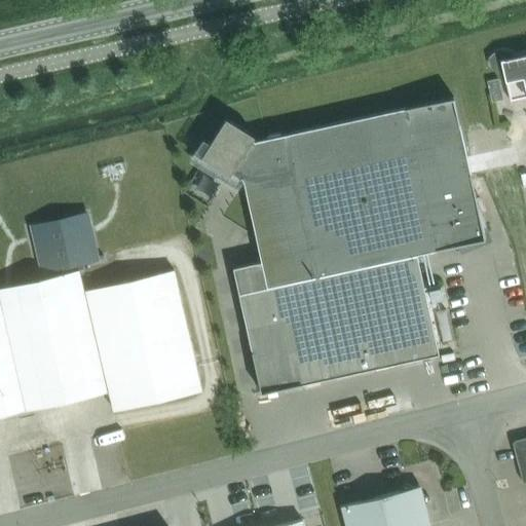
[(525,53),(512,58),(511,53),(503,51),(496,53),(490,59),(492,67),(499,69),(502,68),(510,101),(525,97),(525,53)]
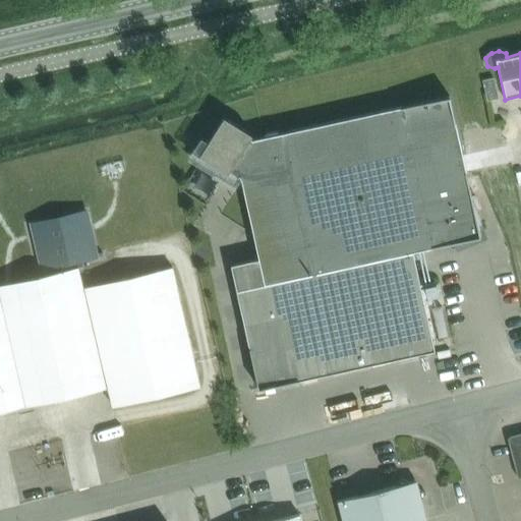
[(495,76),(482,79),(487,99),(500,97),(495,76)]
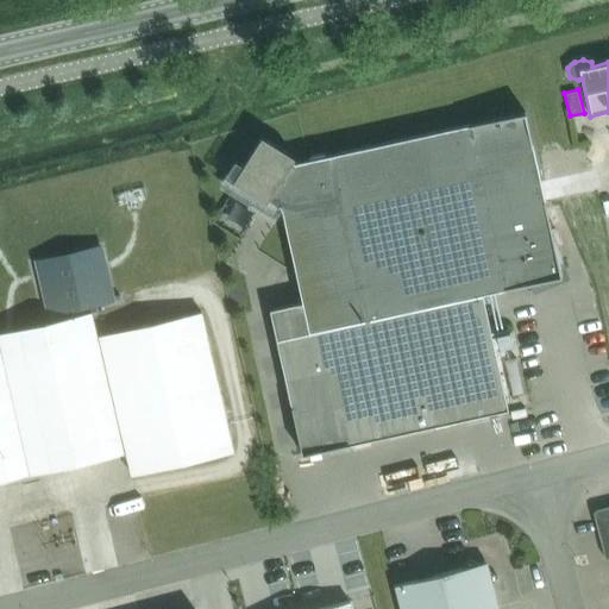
[(483,293),(562,276),(558,262),(562,259),(552,238),(525,112),(312,159),(281,207),(302,303),(270,311),(302,454),(508,410),(483,293)]
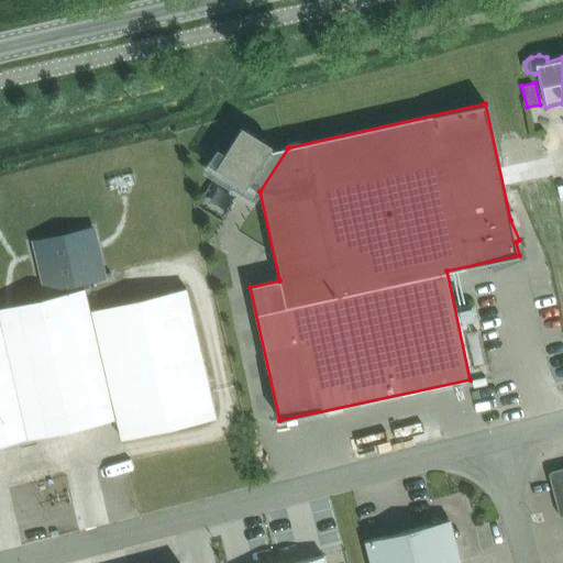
[(288,147),(272,151),(269,150),(273,145),(242,125),(214,168),(245,187),(247,184),(260,191),(288,147)]
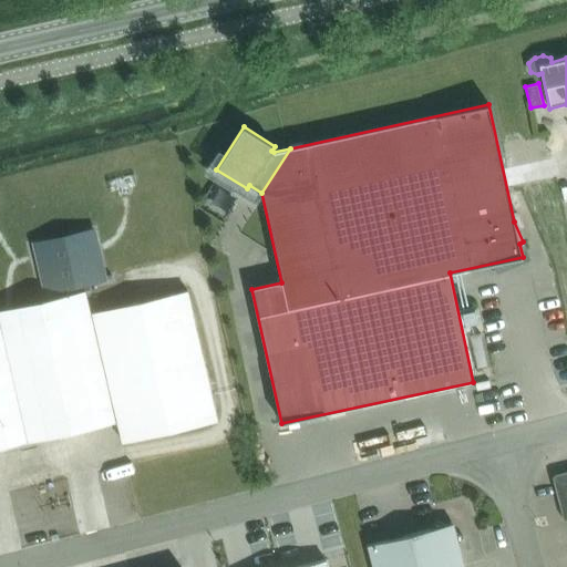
[(90,313),(84,291),(83,284),(112,277),(111,275),(99,278),(90,240),(98,238),(96,237),(73,241),(72,236),(33,245),(33,247),(41,245),(52,290),(54,298),(0,310),(0,323),(28,442),(117,422),(122,443),(217,421),(187,290),(90,313)]
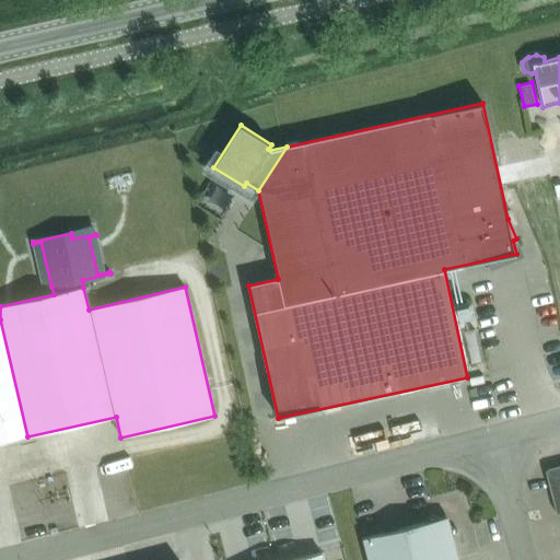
[(0,319),(0,442),(27,436),(0,319)]
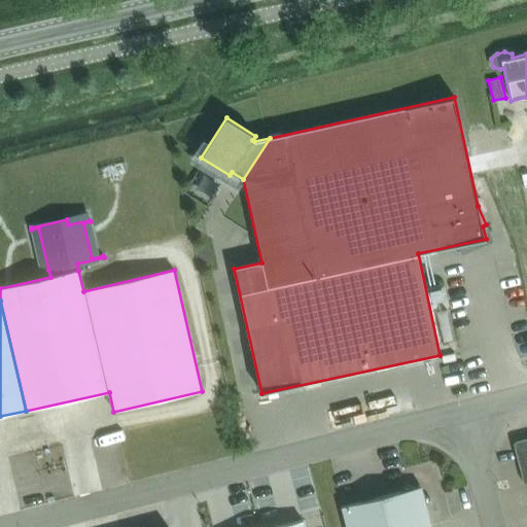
[(526,482),(526,437),(513,443),(523,483),(526,482)]
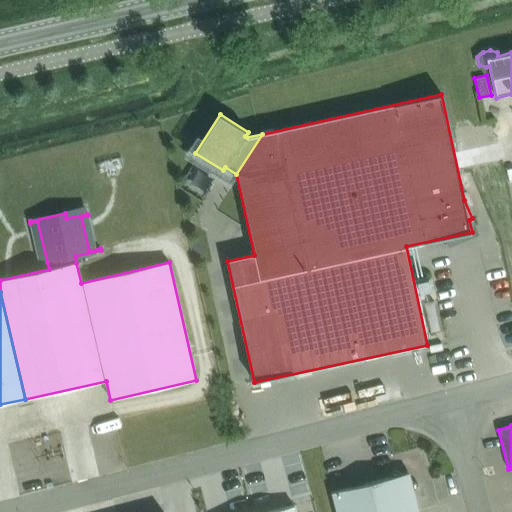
[(418,511),(414,492),(418,484),(394,470),(389,478),(331,492),(336,511),(418,511)]
